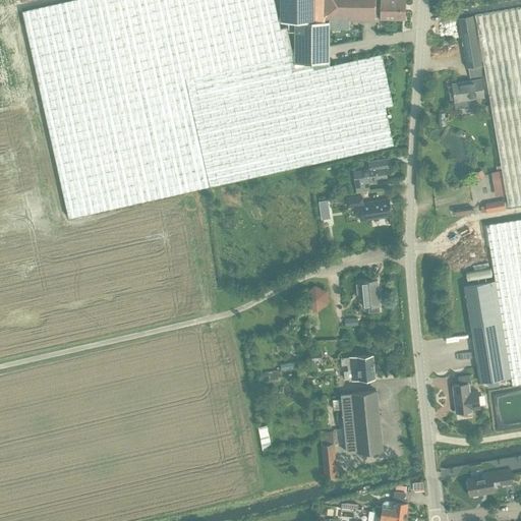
[(382,53),(329,65),(297,72),(293,53),(287,26),(281,27),(274,0),(67,0),(22,10),(69,217),(210,185),(394,145),(385,106),(393,105),(382,53)]
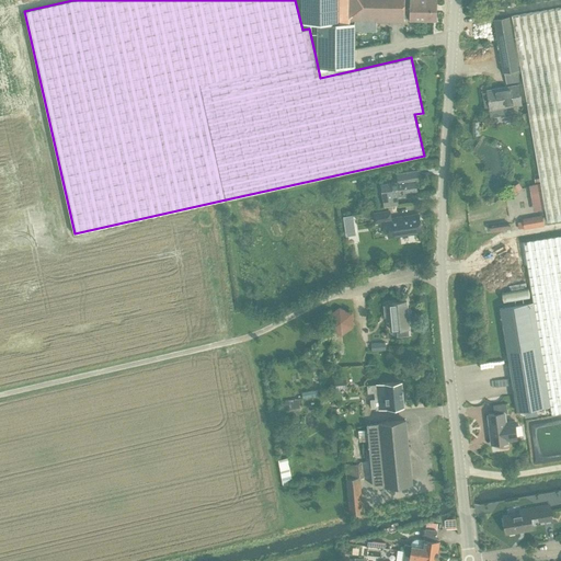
[(338,23),(338,21),(338,0),(304,0),(304,23),(318,22),(338,23)]
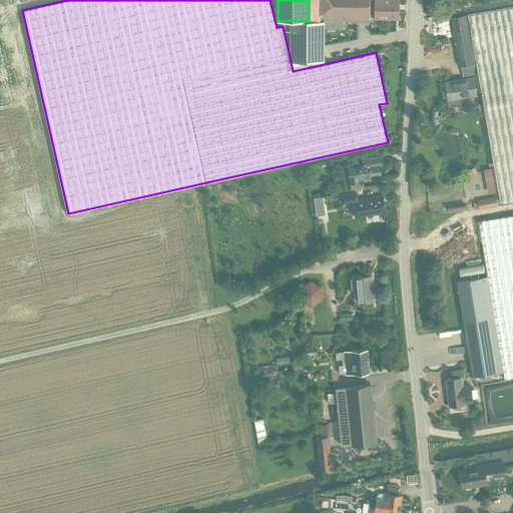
[(320,19),(325,19),(370,20),(370,17),(370,0),(309,0),(309,19),(320,19)]
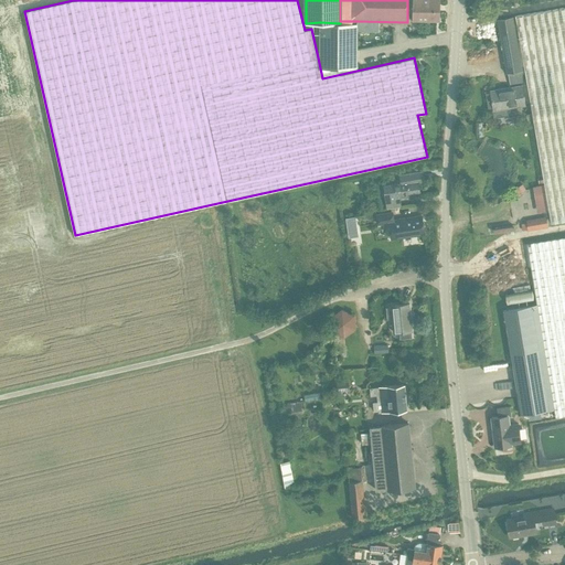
[(439,0),(407,0),(407,19),(439,20),(439,0)]
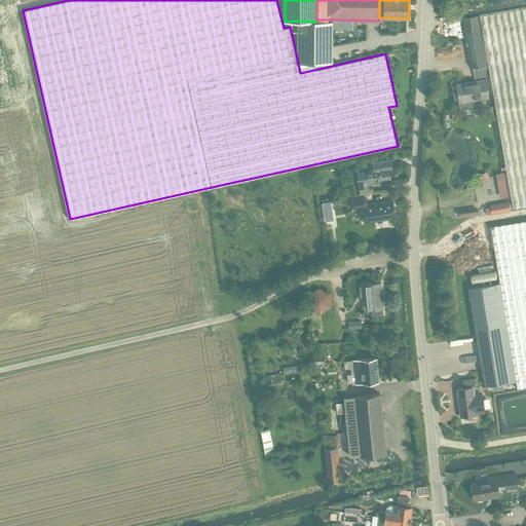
[(525,6),(479,14),(483,34),(484,34),(489,66),(496,107),(509,180),(512,197),(513,207),(525,203),(525,6)]
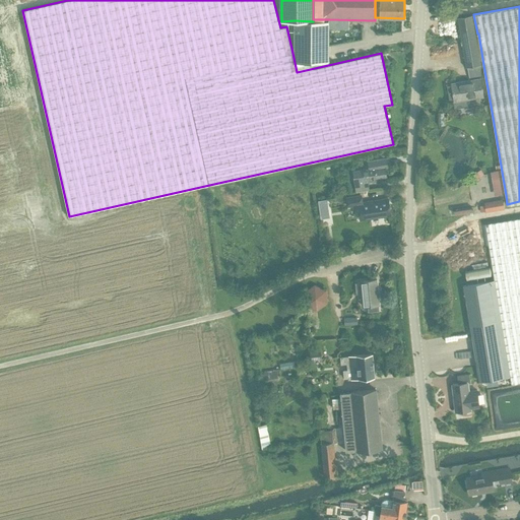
[(473,14),(457,17),(466,67),(467,66),(480,64),(481,64),(481,65),(483,65),(478,34),(477,34),(473,14)]
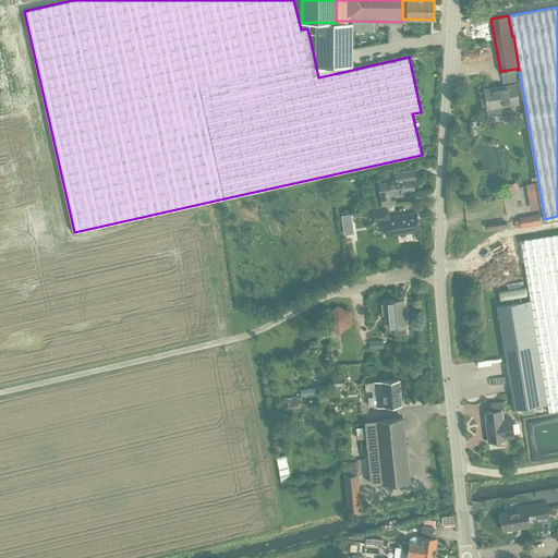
[(314,57),(318,77),(352,70),(352,68),(353,21),(348,21),(336,21),(336,23),(316,22),(315,57),(314,57)]
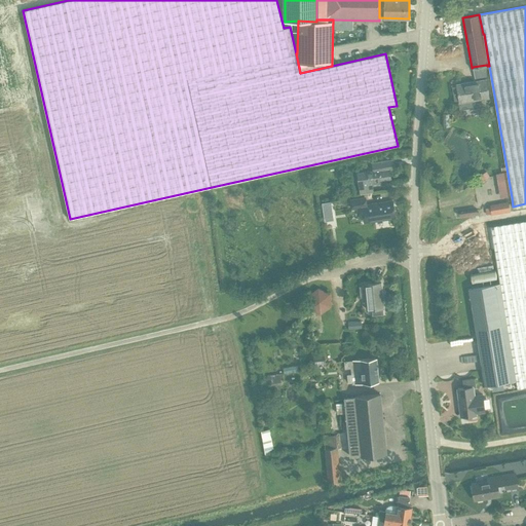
[(457,86),(453,86),(455,100),(459,100),(459,102),(460,109),(473,107),(472,100),(489,97),(486,79),(456,84),(457,86)]
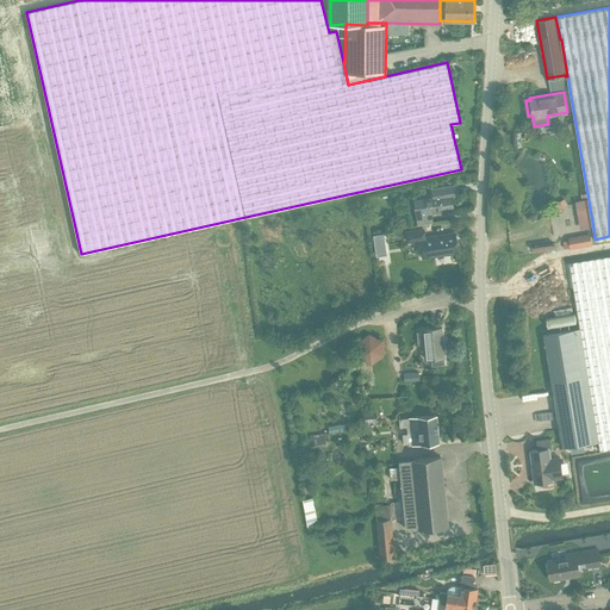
[(455,197),(454,186),(453,185),(431,188),(433,197),(414,199),(417,224),(433,222),(431,213),(442,211),(442,209),(453,206),(452,197),(455,197)]
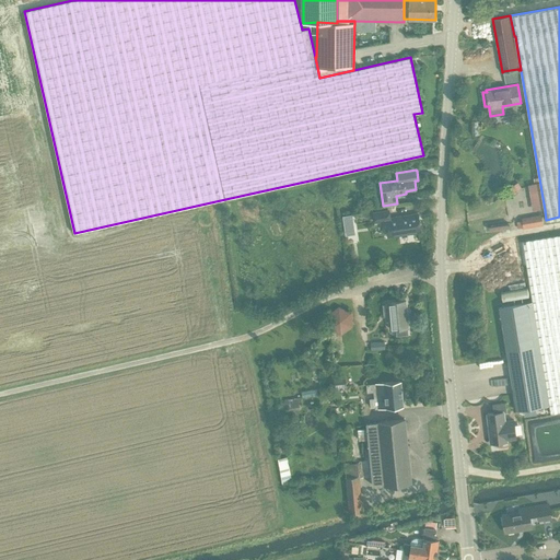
[(389,209),(372,212),(374,223),(385,221),(387,236),(388,236),(421,231),(418,213),(394,217),(391,218),(389,209)]
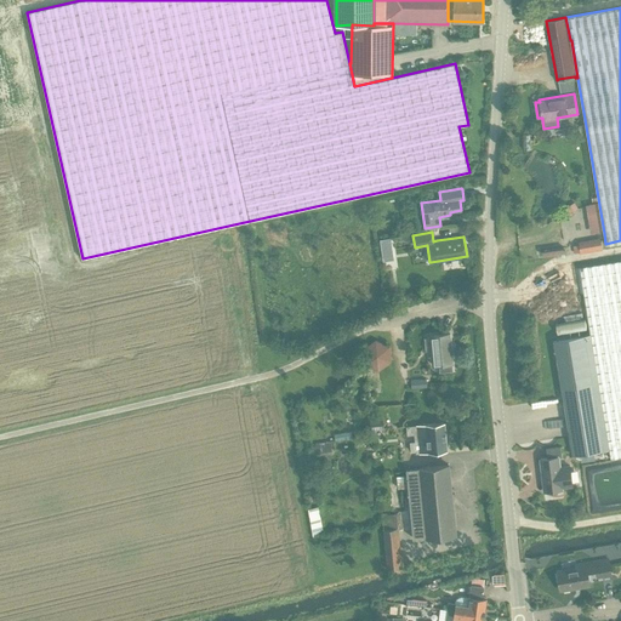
[(391,237),(380,239),(383,261),(394,260),(391,237)]
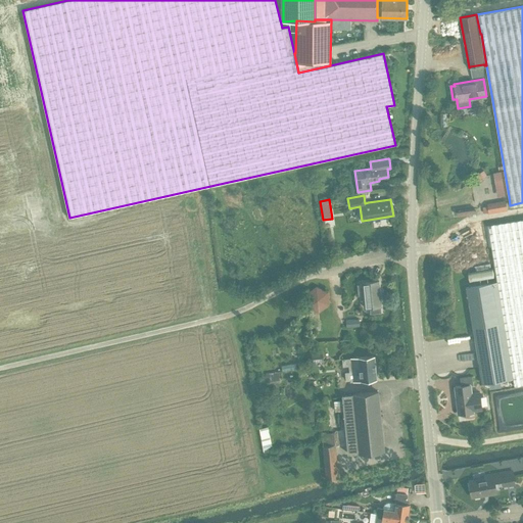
[(488,214),(508,210),(506,200),(487,203),(488,214)]
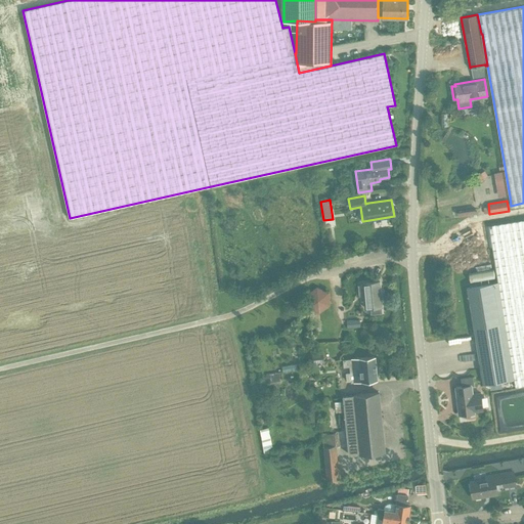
[(523,219),(489,225),(497,281),(514,379),(515,387),(523,385),(523,219)]
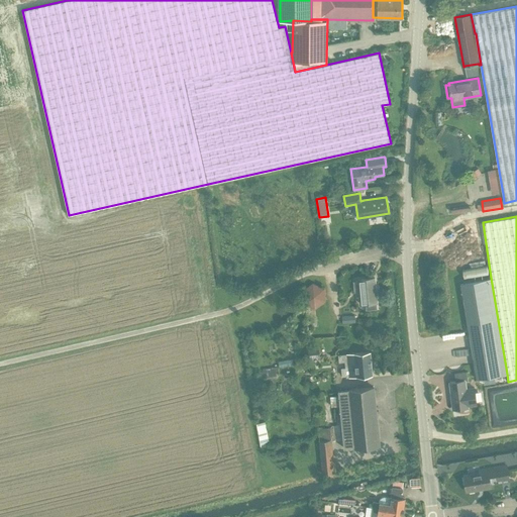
[(377,308),(377,302),(375,277),(356,279),(356,281),(353,281),(354,292),(358,292),(359,304),(366,303),(366,309),(377,308)]
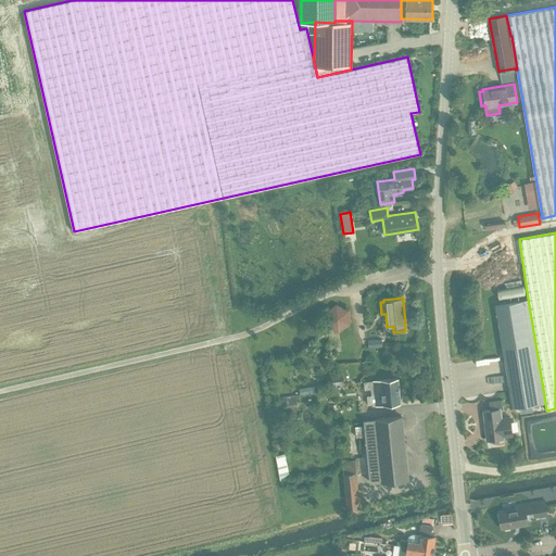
[(513,407),(518,406),(540,403),(545,402),(528,299),(523,300),(495,304),(513,407)]
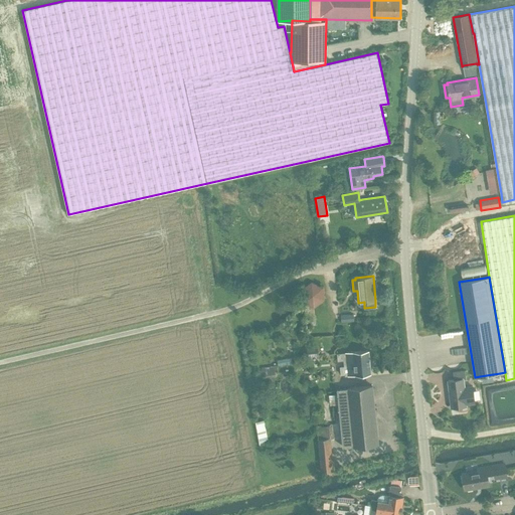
[(315,318),(314,307),(324,299),(323,287),(312,282),(301,289),(302,292),(297,293),(298,300),(302,299),(303,302),(303,307),(303,315),(305,315),(305,325),(315,324),(315,318)]
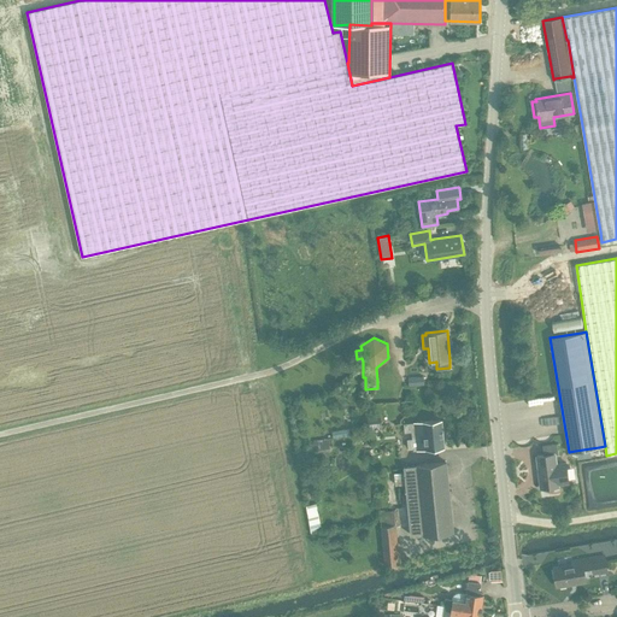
[(409,377),(409,385),(409,386),(424,383),(423,376),(409,377)]
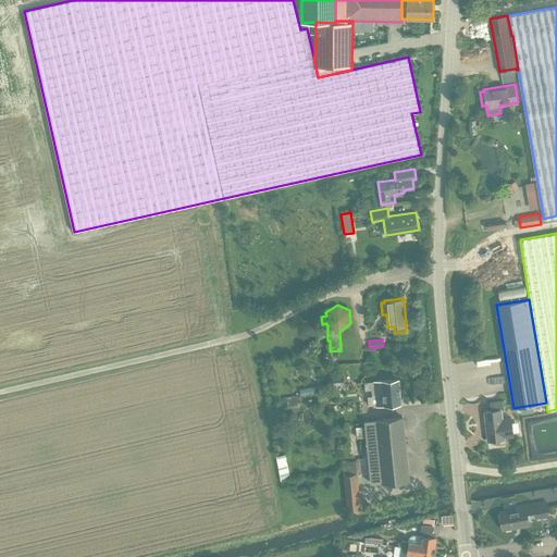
[(368,382),(364,382),(366,390),(371,390),(372,395),(368,395),(369,401),(369,404),(372,404),(373,406),(401,404),(401,403),(399,379),(373,381),(368,382)]
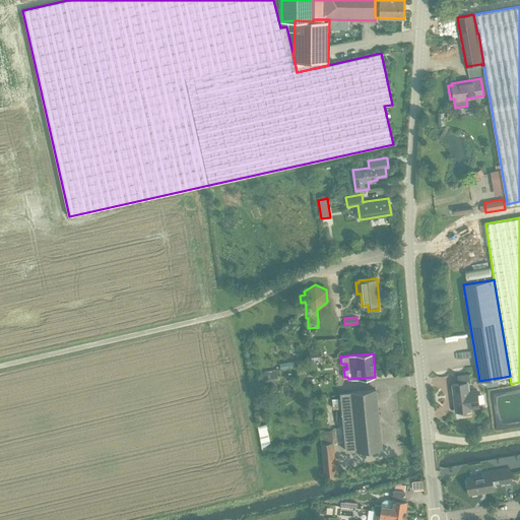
[(265,382),(272,381),(278,380),(276,369),(264,371),(265,382)]
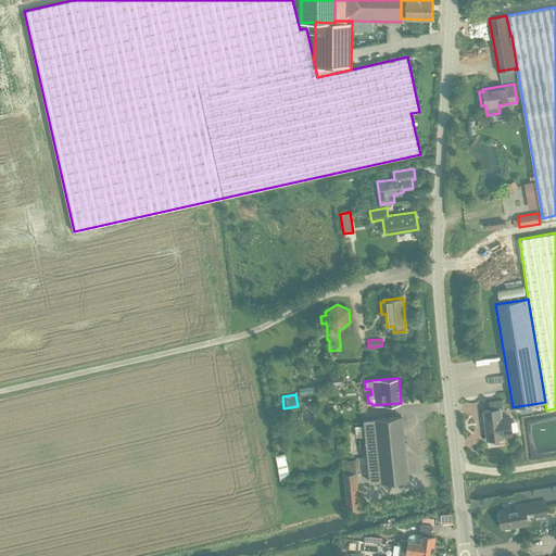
[(483,411),(487,440),(504,438),(504,436),(513,434),(510,416),(502,417),(501,408),(503,408),(502,400),(489,401),(490,409),(483,411)]
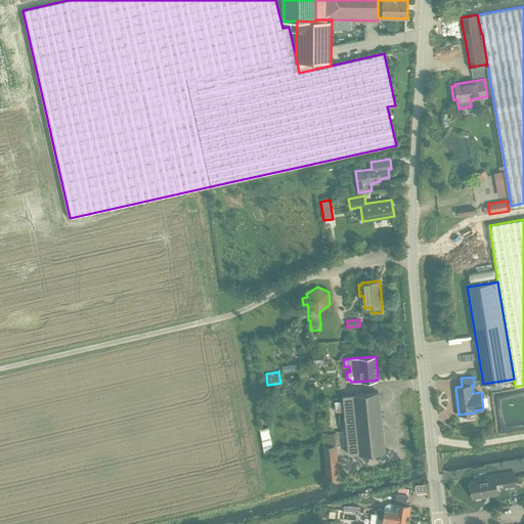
[(360,453),(382,451),(385,450),(379,392),(354,394),(354,395),(343,396),(344,400),(335,401),(336,411),(345,410),(349,453),(360,452),(360,453)]
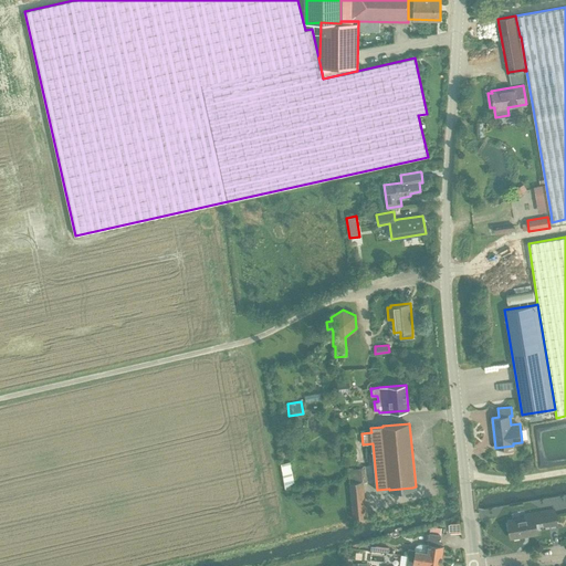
[(291,461),(282,462),(286,488),(295,486),(291,461)]
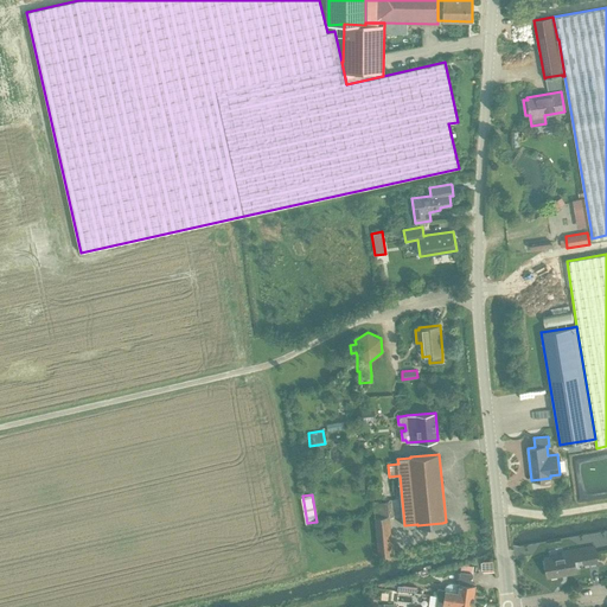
[(388,516),(388,510),(387,502),(374,503),(375,517),(378,555),(393,554),(389,516),(388,516)]
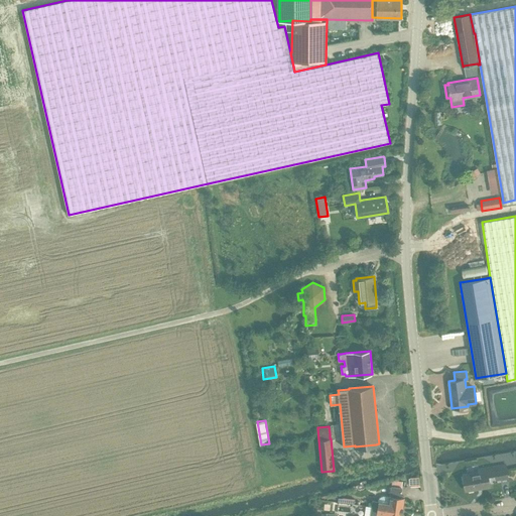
[(479,471),(463,474),(466,490),(490,486),(488,475),(495,474),(496,478),(507,476),(505,464),(478,469),(479,471)]
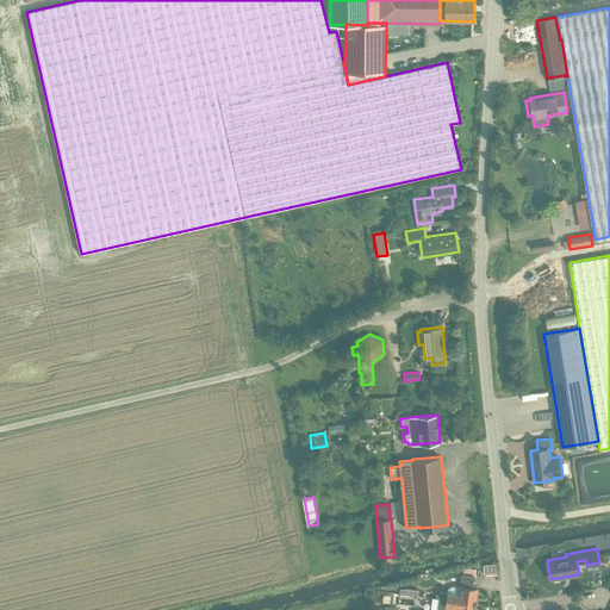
[(440,591),(439,598),(475,602),(477,598),(478,589),(473,587),(475,576),(465,574),(462,586),(461,586),(460,586),(455,586),(453,586),(450,586),(448,587),(447,590),(446,592),(440,591)]
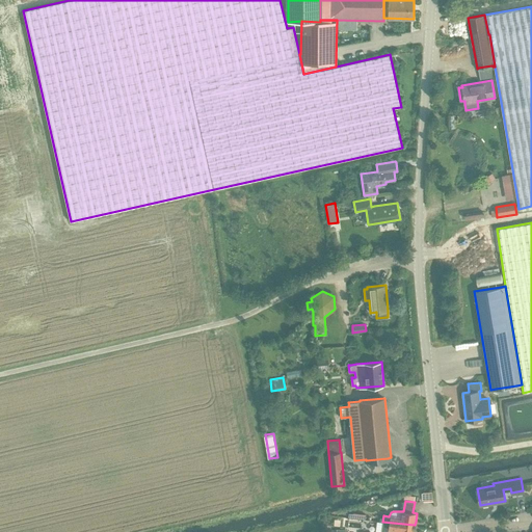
[(368,531),(363,531),(362,531),(414,531),(415,526),(415,525),(382,522),(381,531),(368,531)]
